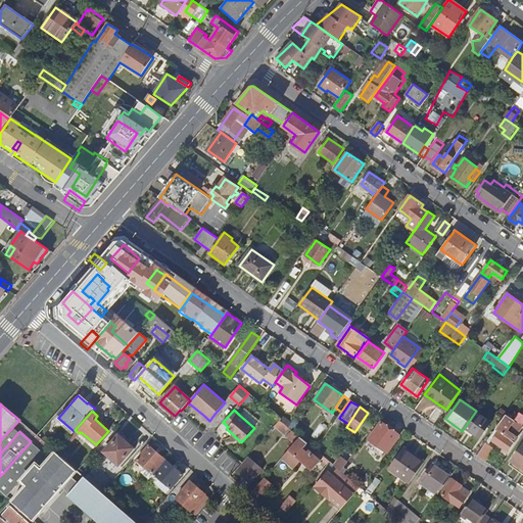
[(465,427),(481,438),(492,422),(477,411),(476,411),(465,427)]
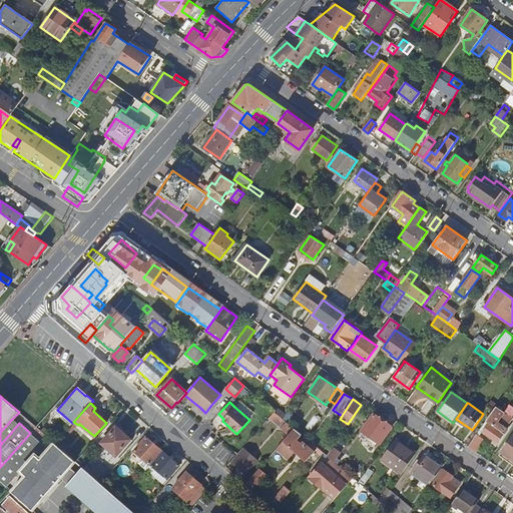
[(489,423),(483,432),(498,443),(508,429),(504,427),(504,426),(506,427),(511,419),(496,407),(486,421),(489,423)]
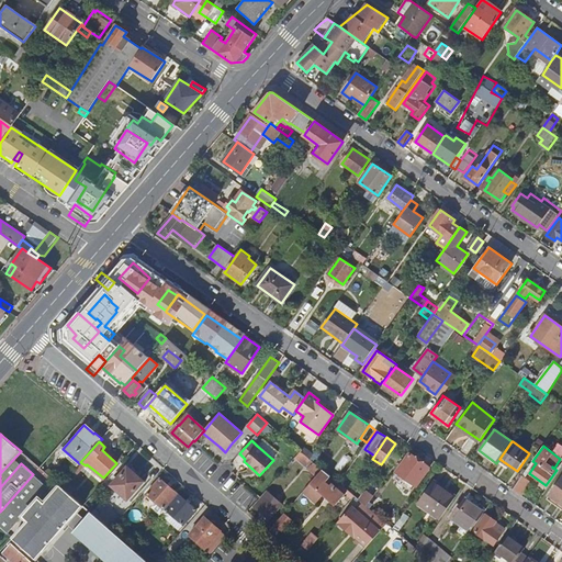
[(295,457),(316,475),(323,470),(310,459),(301,451),(295,457)]
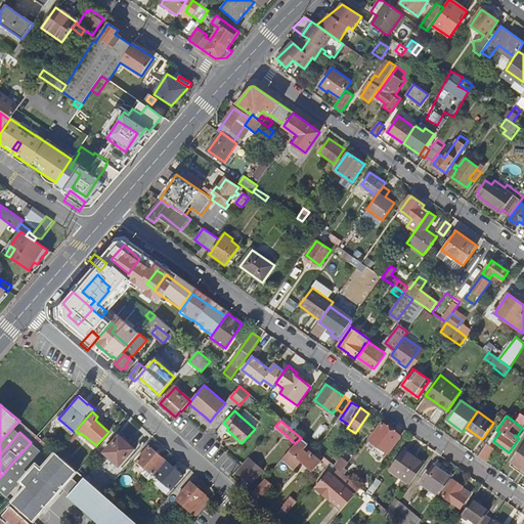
[(296,421),(290,427),(295,431),(300,424),(296,421)]
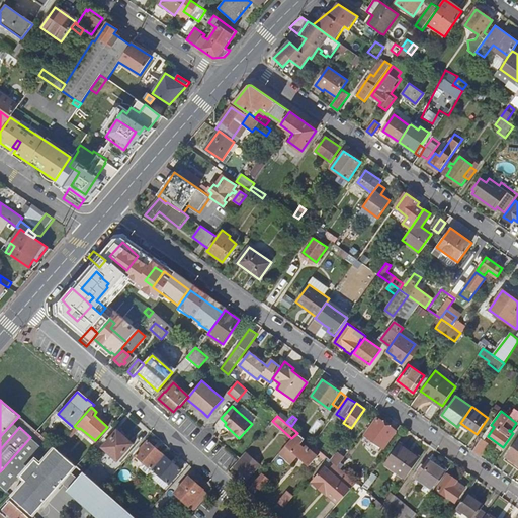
[(365,436),(383,448),(395,431),(377,419),(365,436)]
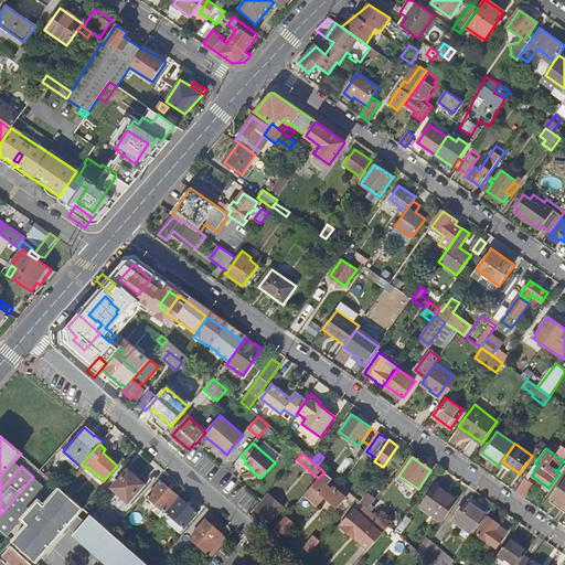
[(128,470),(112,488),(128,503),(144,483),(128,470)]
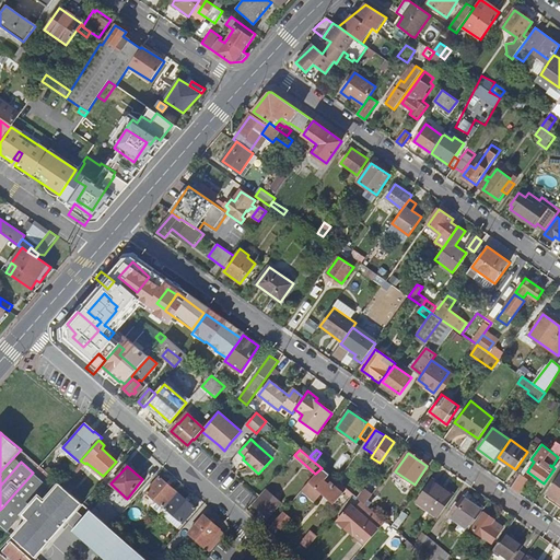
[(315,474),(303,488),(315,500),(323,491),(336,502),(343,493),(330,481),(328,483),(324,480),(329,475),(322,468),(315,474)]
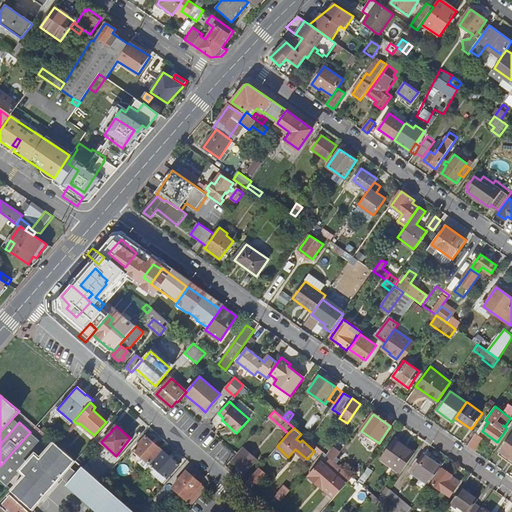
[(511,434),(500,452),(506,456),(504,459),(511,464),(511,434)]
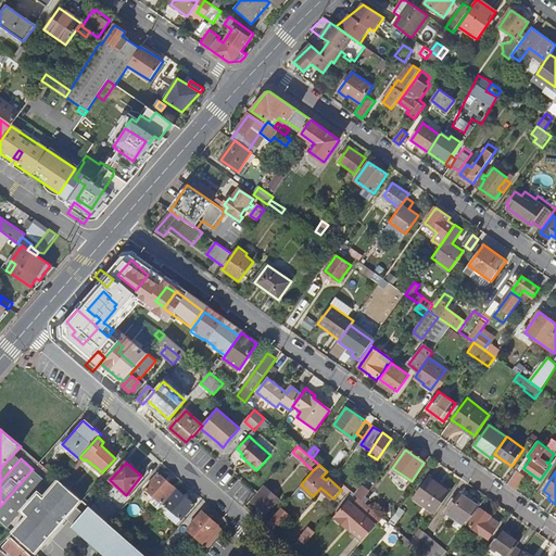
[(516,472),(507,484),(514,489),(521,477),(516,472)]
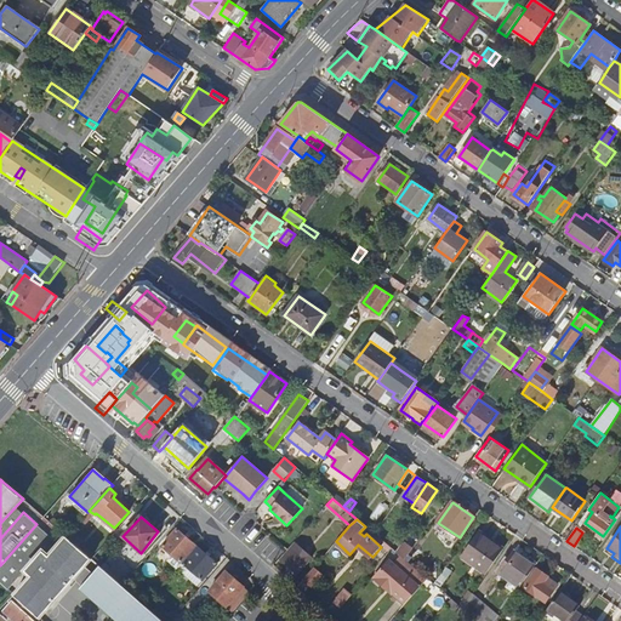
[(181,562),(195,545),(177,529),(163,546),(181,562)]
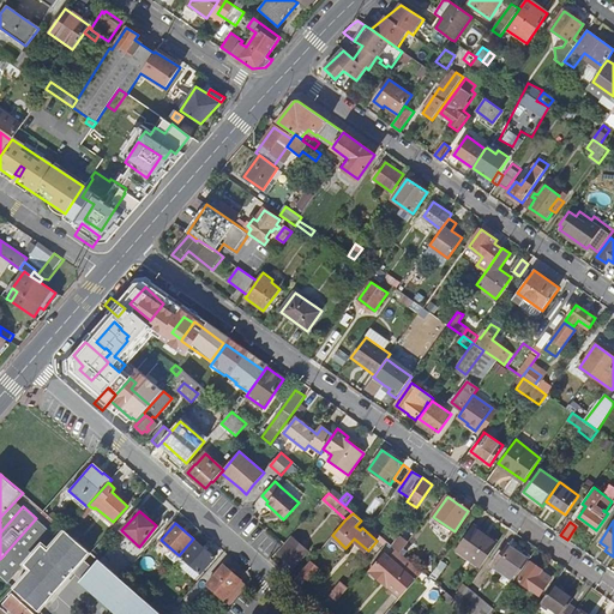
[(474,525),(455,553),(480,570),(497,546),(482,536),(485,534),(474,525)]
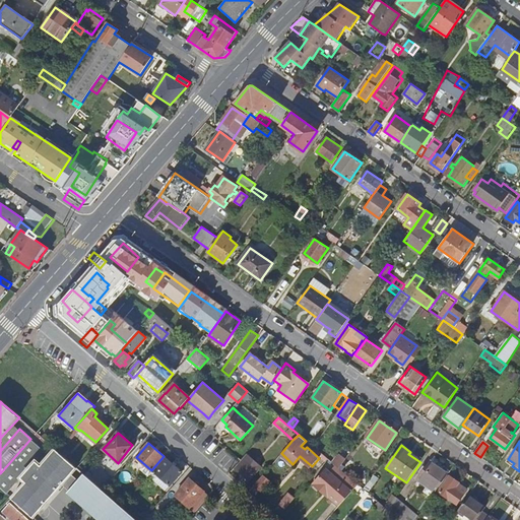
[(20,477),(26,482),(11,499),(28,514),(33,518),(63,483),(70,474),(76,467),(55,450),(41,465),(36,461),(20,477)]
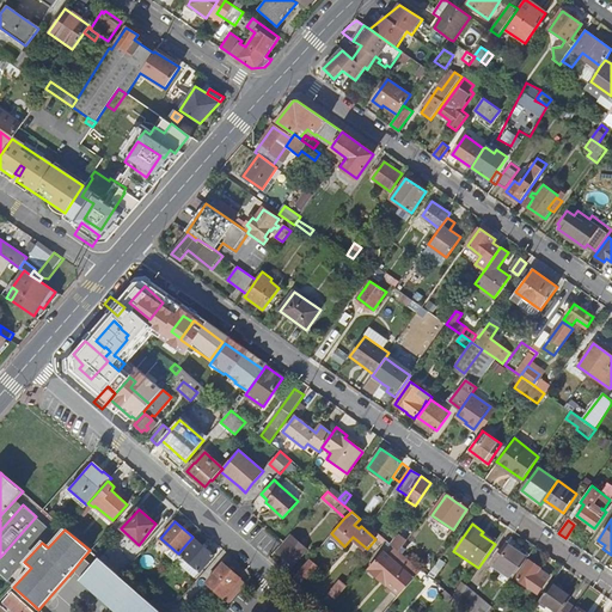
[(277,550),(293,565),(308,549),(292,533),(277,550)]
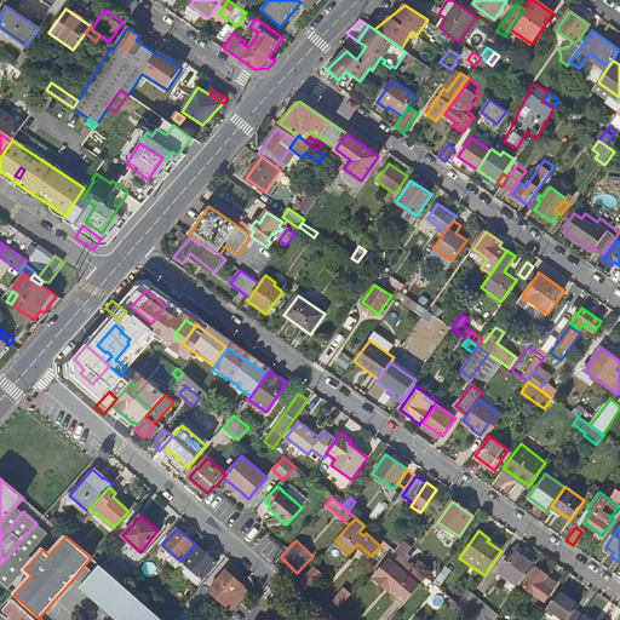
[(216,562),(197,546),(183,563),(201,579),(216,562)]
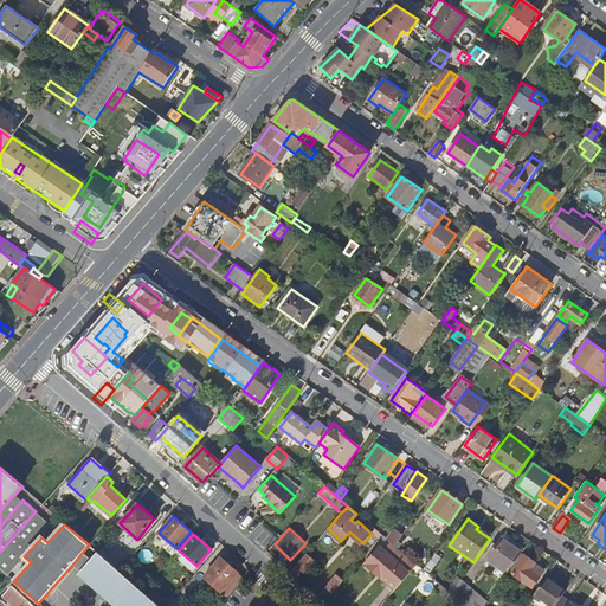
[(502,537),(487,559),(508,573),(509,571),(522,553),(522,552),(502,537)]
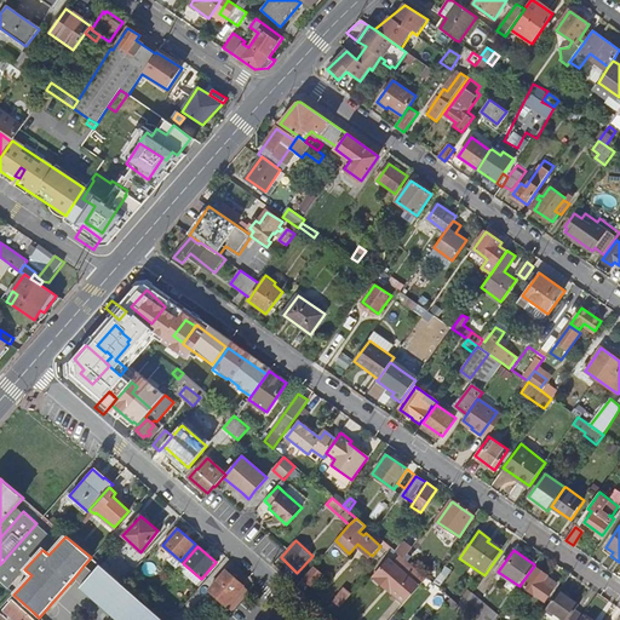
[(379,575),(395,590),(391,593),(405,604),(422,584),(414,577),(419,570),(405,558),(402,556),(395,564),(391,560),(384,567),(385,568),(379,575)]
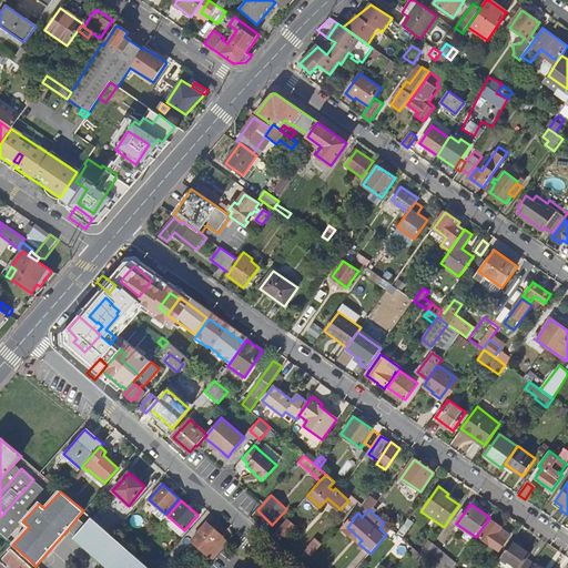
[(108,511),(98,523),(111,535),(121,524),(108,511)]
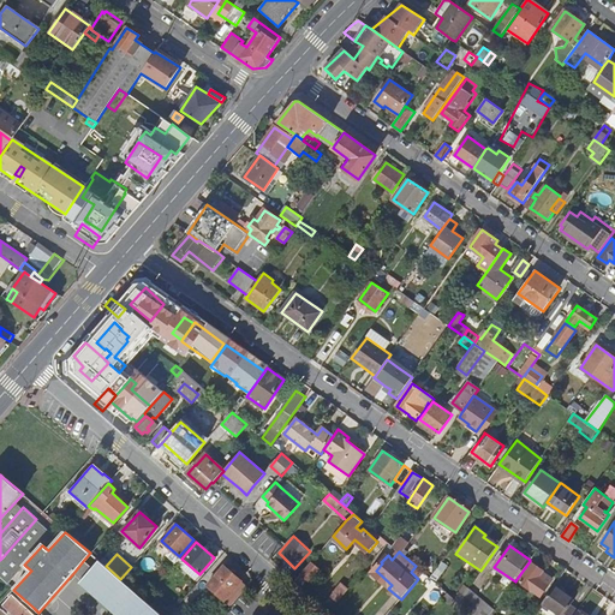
[(79,581),(117,614),(160,614),(143,599),(120,579),(106,566),(99,560),(91,568),(82,579),(79,581)]
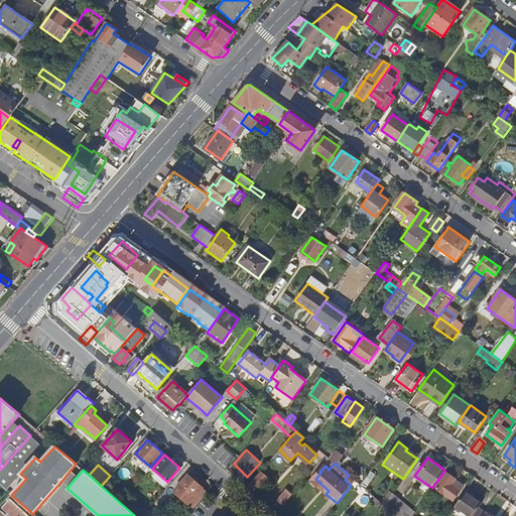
[(70,471),(62,480),(69,486),(77,477),(70,471)]
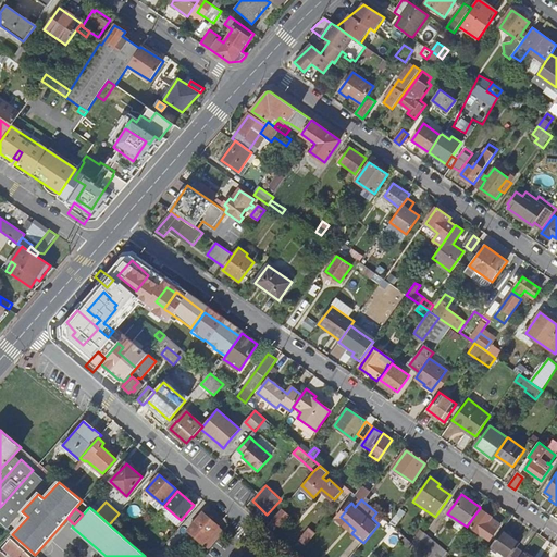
[(282,508),(272,519),(280,525),(289,515),(282,508)]
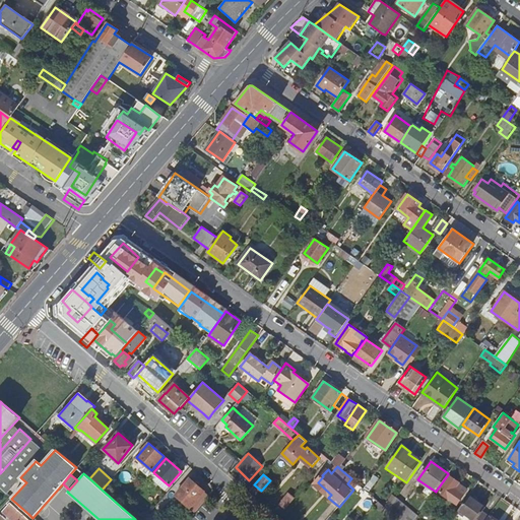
[(374,474),(364,489),(369,493),(379,478),(374,474)]
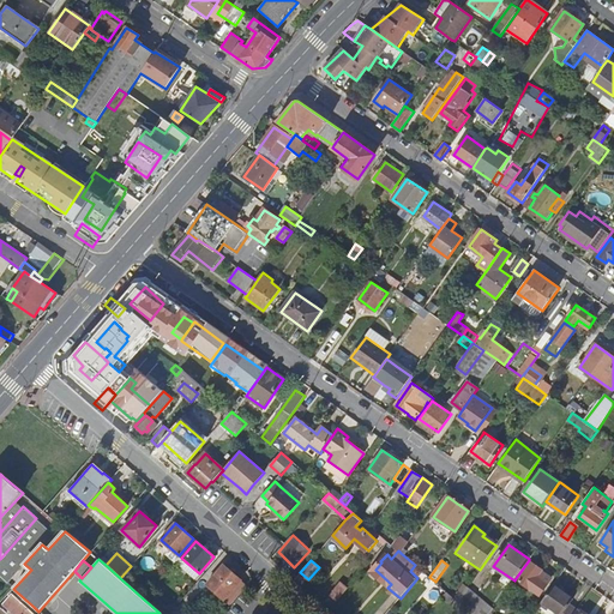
[(529,560),(516,578),(518,581),(531,563),(529,560)]
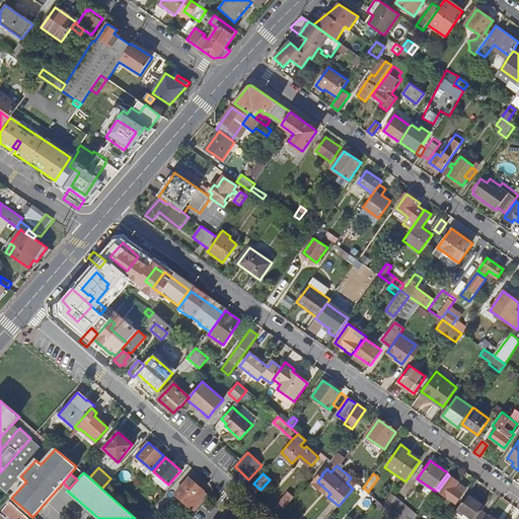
[(438,491),(456,503),(462,493),(454,487),(457,482),(449,475),(438,491)]
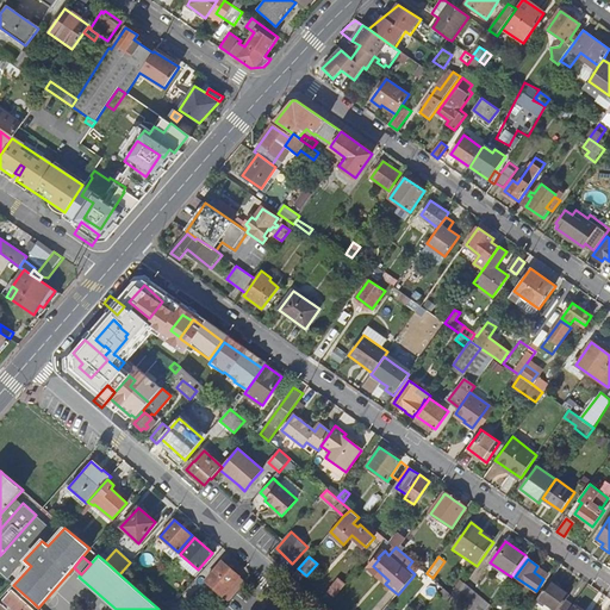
[(205,580),(223,596),(226,592),(232,597),(246,583),(238,577),(240,577),(222,561),(205,580)]
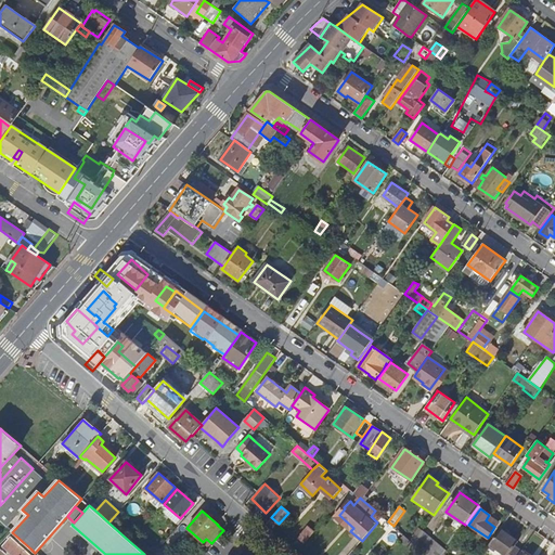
[(313,532),(307,527),(298,538),(305,543),(313,532)]
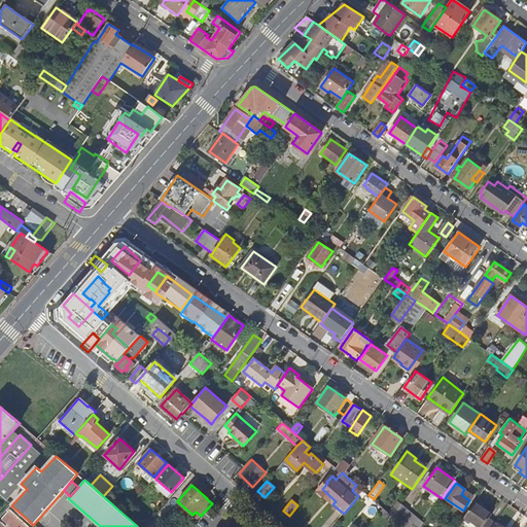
[(476,501),(464,519),(470,523),(471,521),(481,526),(491,526),(494,524),(495,522),(489,518),(492,513),(476,501)]
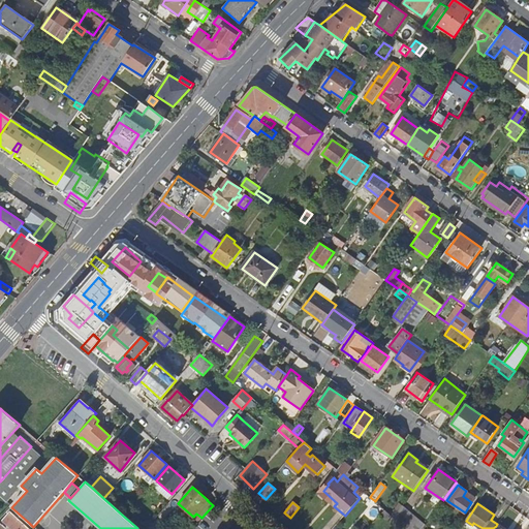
[(395,518),(405,527),(407,528),(423,528),(426,525),(403,505),(395,518)]
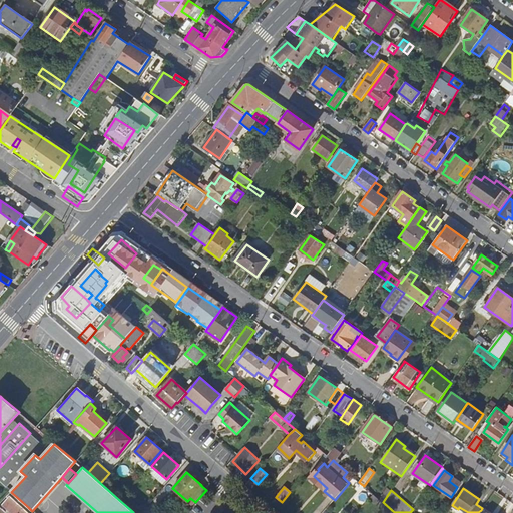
[(3,504),(12,512),(28,512),(25,510),(28,507),(11,492),(6,496),(8,498),(3,504)]
